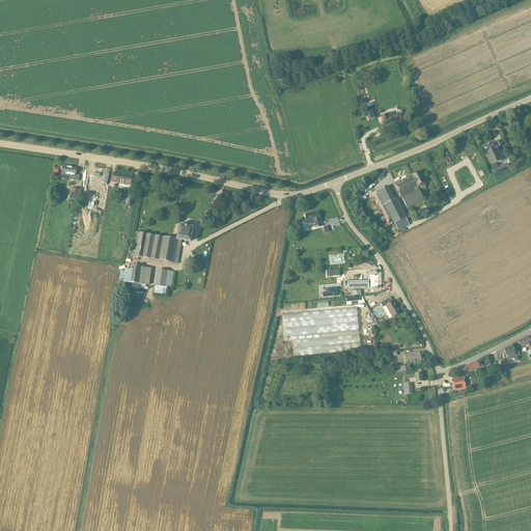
[(374,108),(373,108),(367,110),(371,120),(378,117),(374,108)]
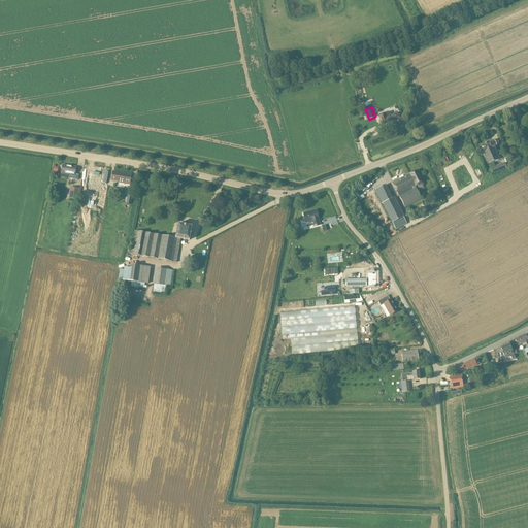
[(378,114),(381,120),(382,125),(400,118),(398,112),(386,117),(385,112),(378,114)]
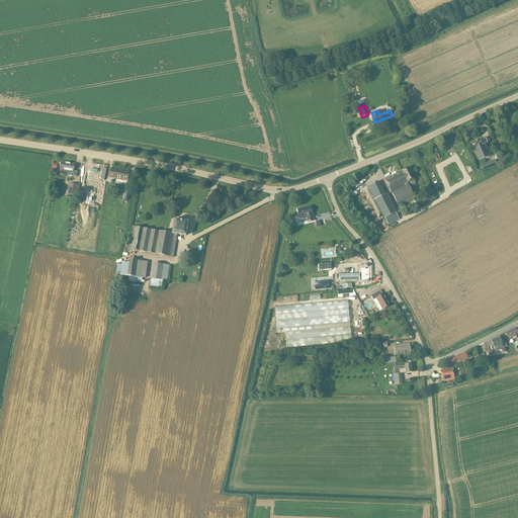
[(475,141),(476,143),(471,144),(475,150),(480,161),(490,156),(486,145),(486,144),(488,144),(488,142),(487,139),(485,139),(484,139),(479,141),(479,139),(475,141)]
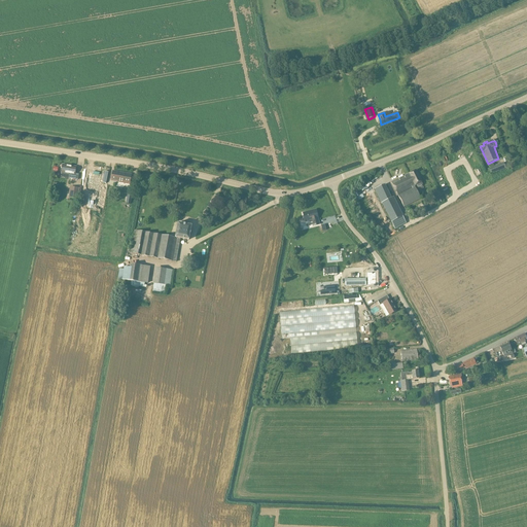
[(506,169),(506,168),(504,163),(494,167),(493,164),(489,165),(490,168),(489,169),(491,174),(506,169)]
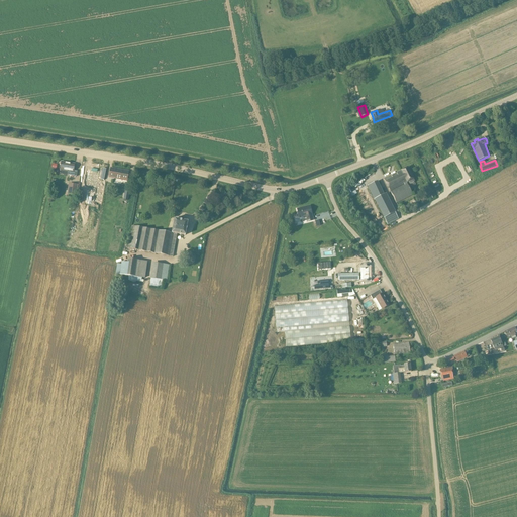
[(78,171),(74,171),(75,164),(62,162),(60,174),(77,177),(78,171)]
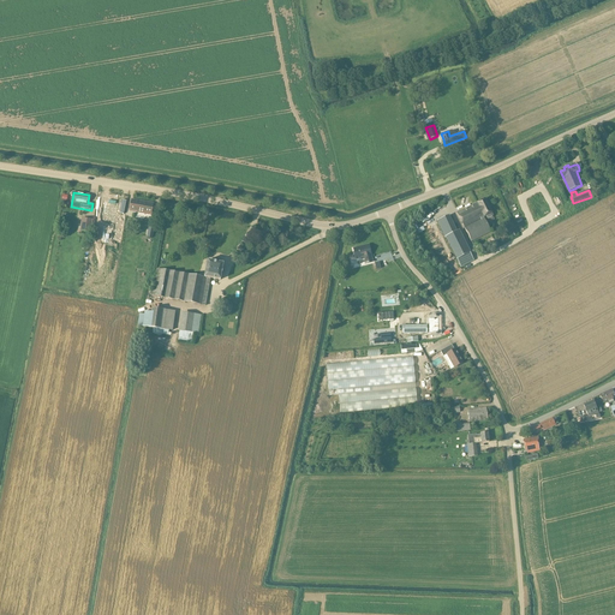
[(132,199),(130,212),(151,215),(154,203),(132,199)]
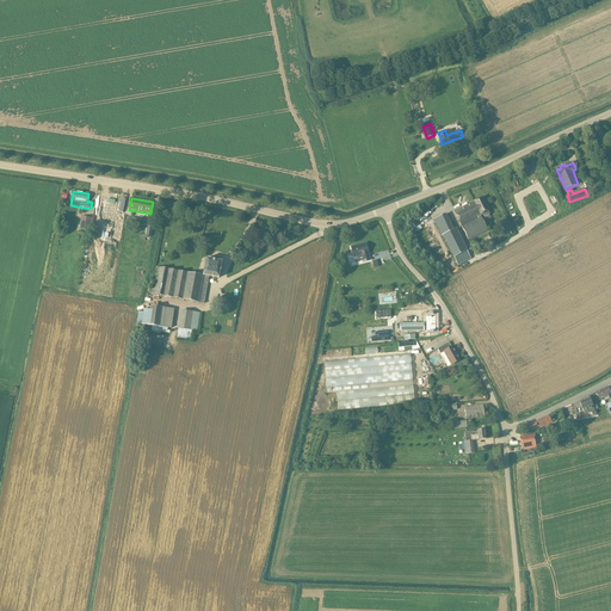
[(481,198),(454,213),(461,226),(477,217),(477,218),(461,227),(468,240),(487,230),(480,216),(481,215),(488,211),(481,198)]
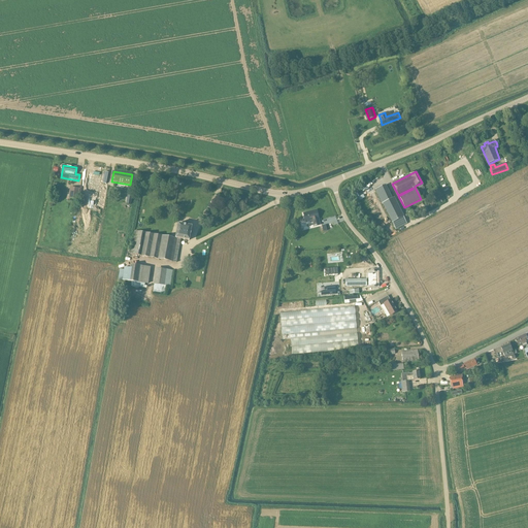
[(87,185),(86,194),(87,193),(90,194),(90,195),(96,196),(96,197),(97,197),(97,193),(100,194),(98,202),(96,202),(95,208),(102,209),(102,210),(105,190),(101,190),(101,189),(100,189),(100,191),(97,191),(98,185),(92,184),(92,183),(91,186),(88,185),(87,185)]
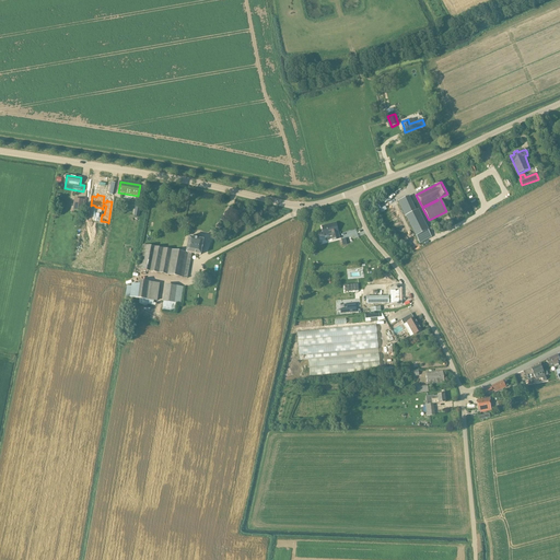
[(72,210),(82,211),(84,200),(74,198),(72,210)]
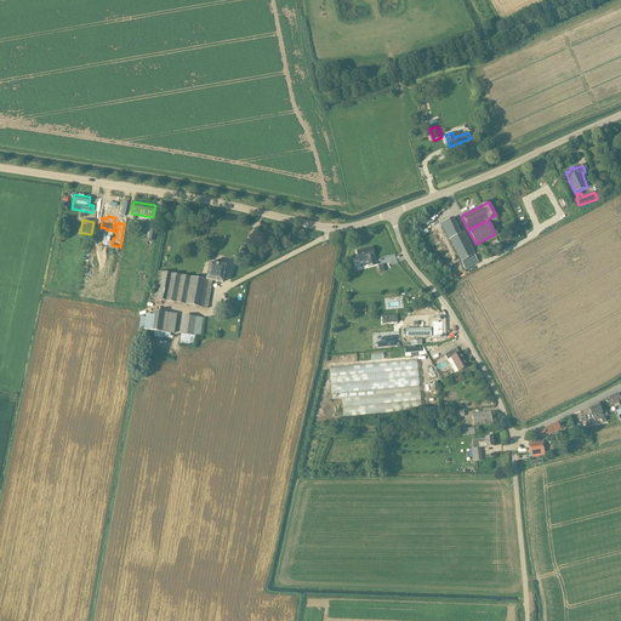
[(427,220),(412,224),(415,231),(429,226),(427,220)]
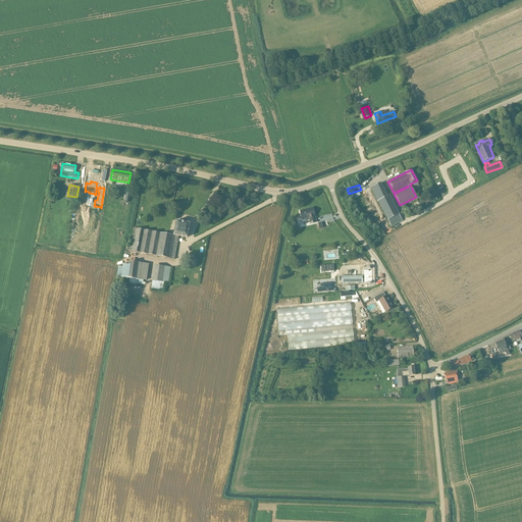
[(387,197),(384,192),(375,197),(377,201),(378,201),(380,205),(390,200),(388,196),(387,197)]
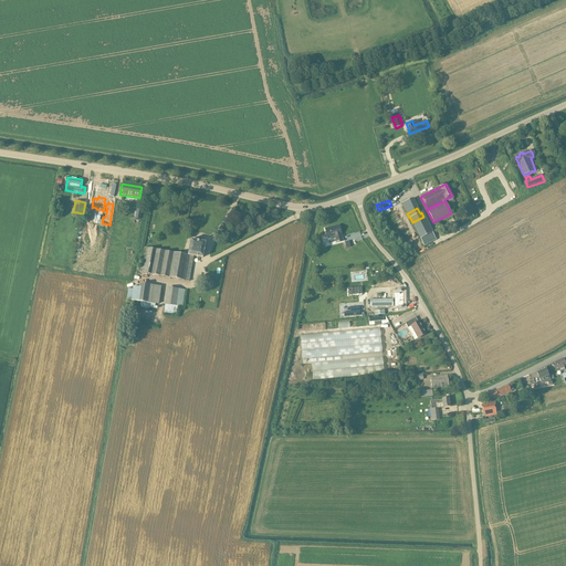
[(343,241),(341,234),(342,234),(339,226),(325,229),(327,238),(334,236),(336,243),(343,241)]
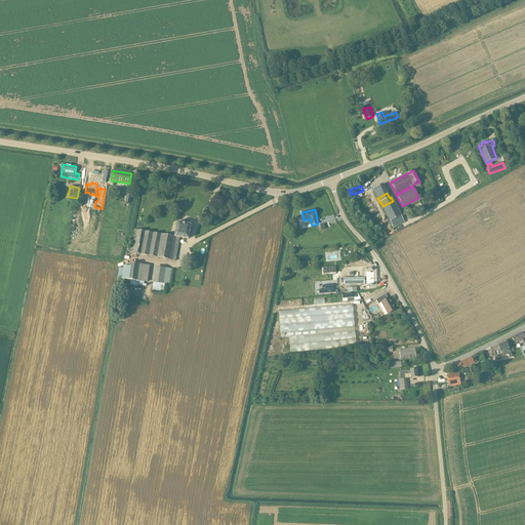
[(404,223),(399,211),(389,216),(394,228),(404,223)]
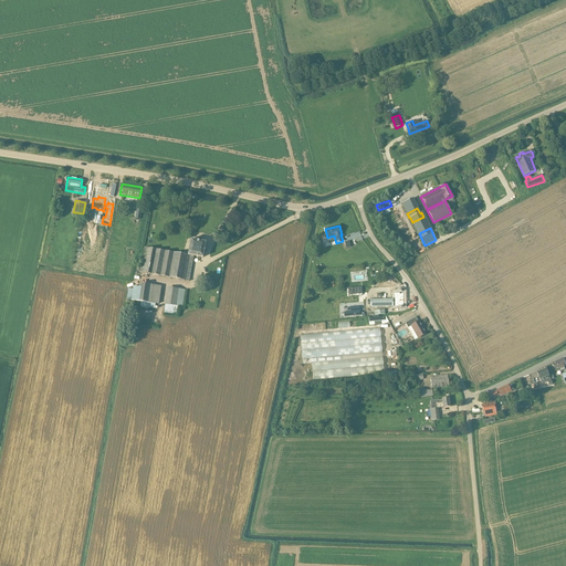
[(205,243),(195,241),(190,240),(188,255),(145,248),(139,272),(189,281),(194,257),(202,258),(205,243)]
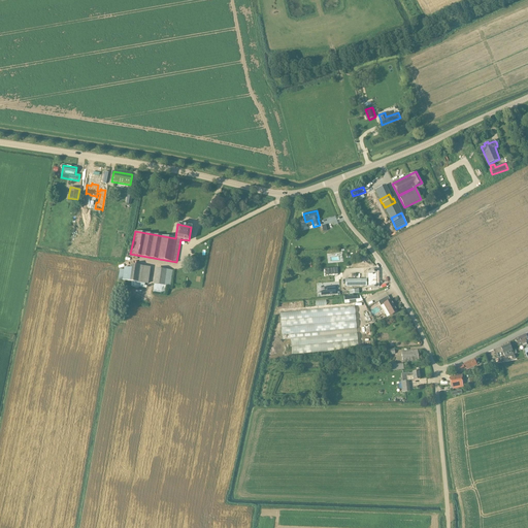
[(120,269),(118,279),(149,285),(151,267),(132,265),(130,266),(129,268),(124,267),(124,270),(120,269)]
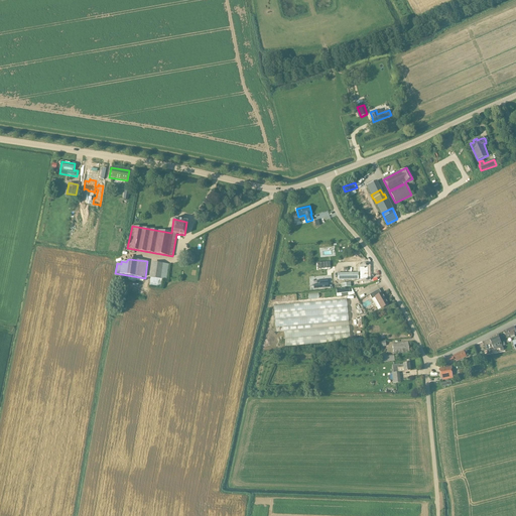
[(150,277),(151,278),(149,286),(161,288),(162,280),(167,280),(169,265),(162,264),(162,263),(152,262),(150,277)]
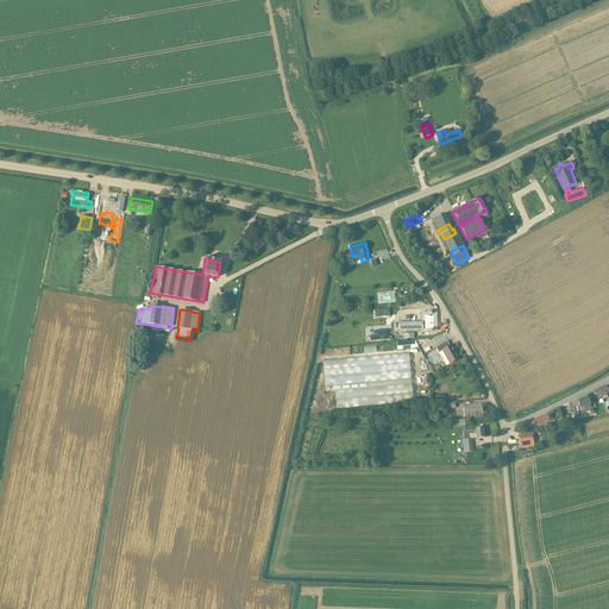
[(424,314),(424,328),(433,328),(433,314),(424,314)]
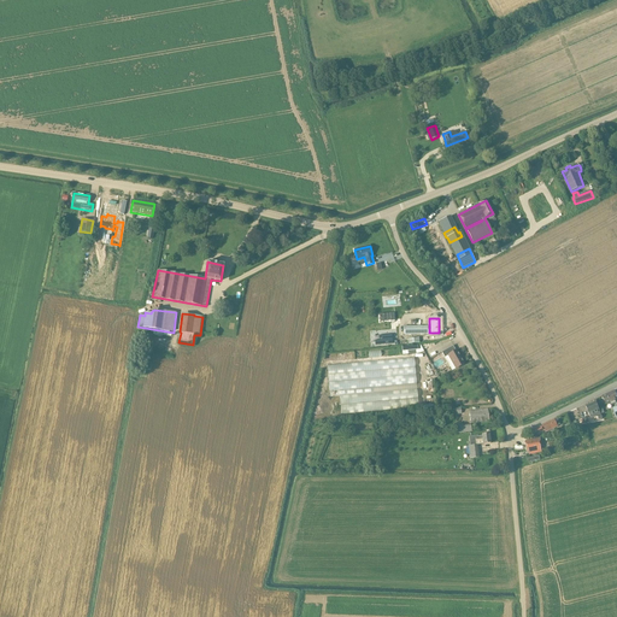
[(375,345),(393,344),(392,334),(381,335),(381,340),(375,340),(375,345)]
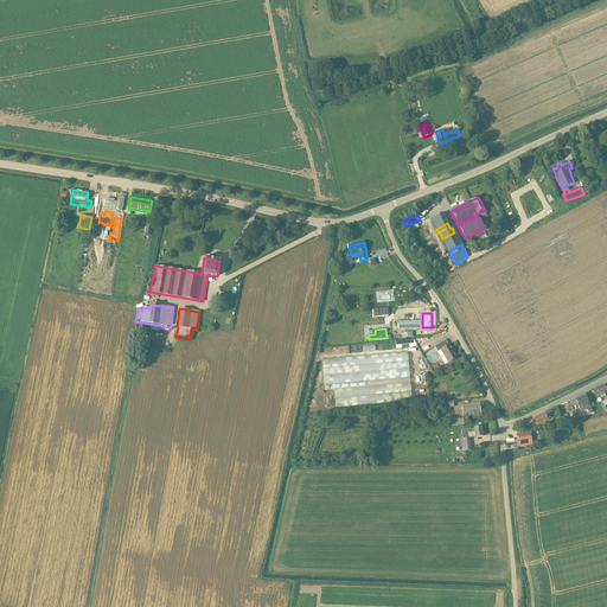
[(416,346),(413,339),(395,342),(396,350),(410,347),(414,347),(416,346)]
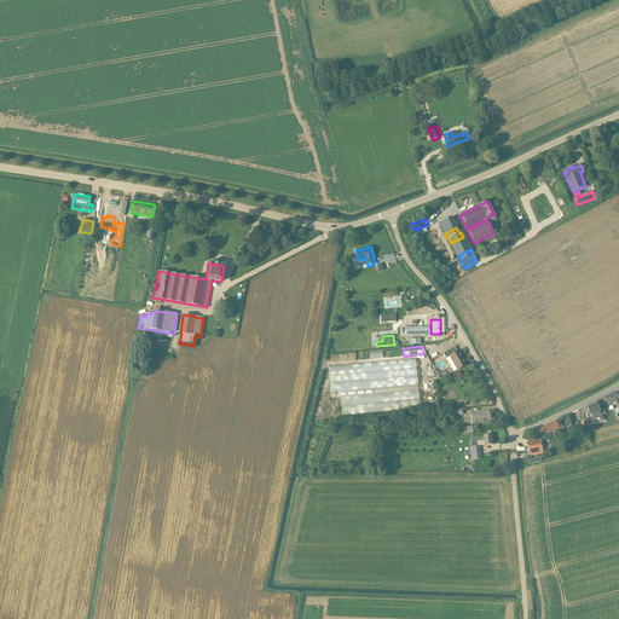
[(449,357),(457,370),(467,365),(458,351),(457,352),(455,347),(443,354),(446,359),(449,357)]
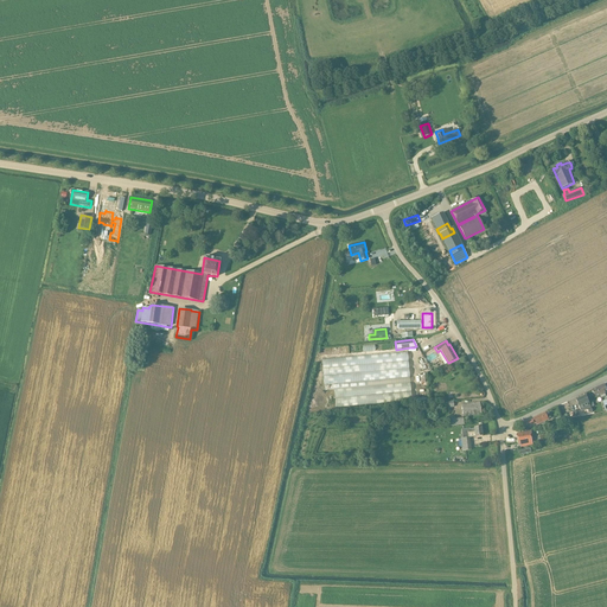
[(408,353),(323,360),(325,385),(409,378),(408,353)]
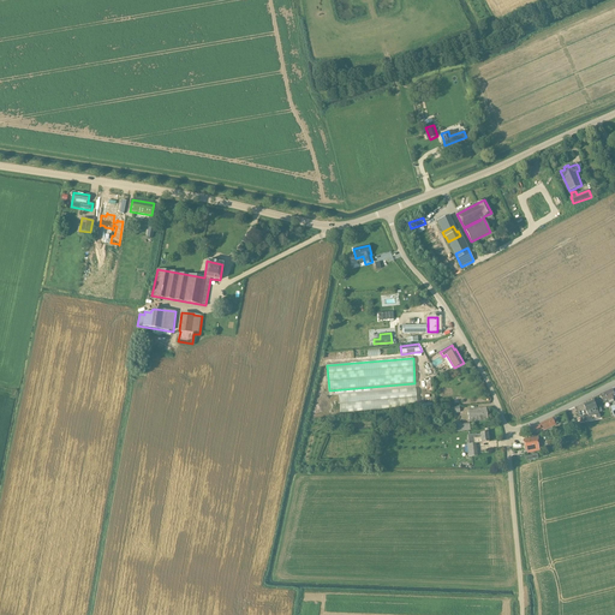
[(416,388),(339,394),(340,413),(417,407),(416,388)]
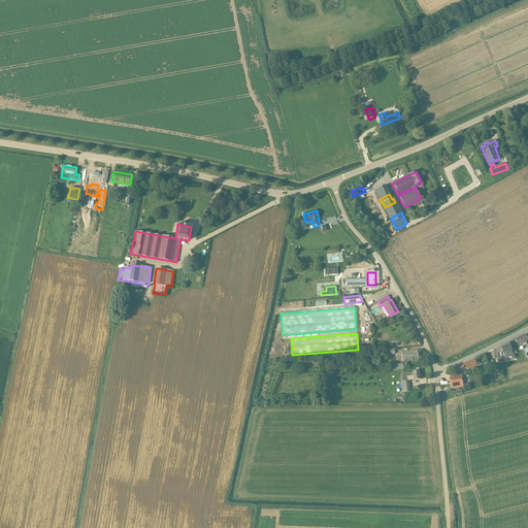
[(527,341),(527,338),(526,334),(516,339),(519,347),(527,341)]
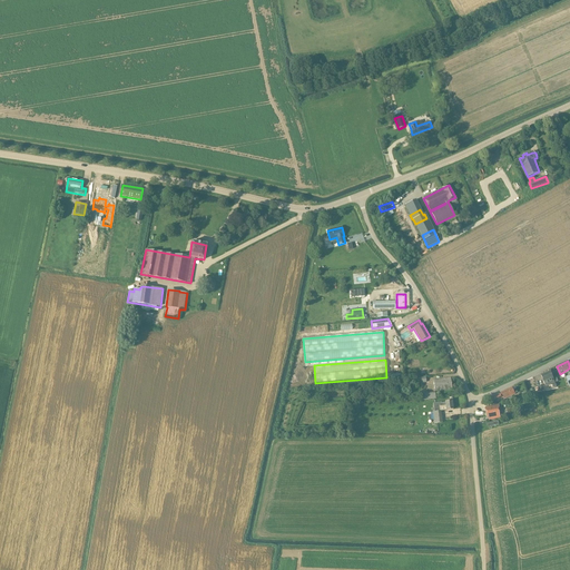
[(550,372),(541,375),(544,383),(546,386),(552,384),(553,387),(557,386),(553,380),(550,372)]
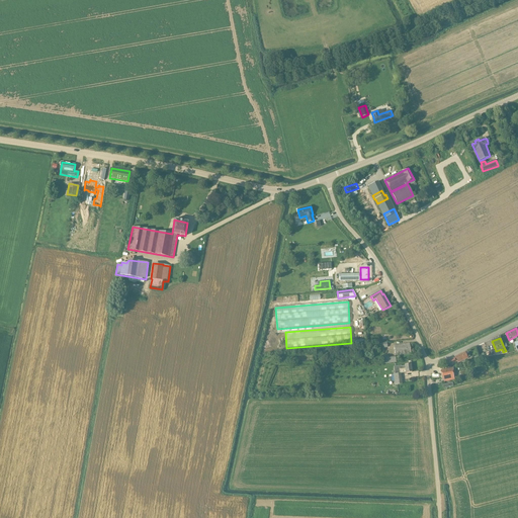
[(394,346),(396,355),(410,353),(409,344),(402,345),(394,346)]
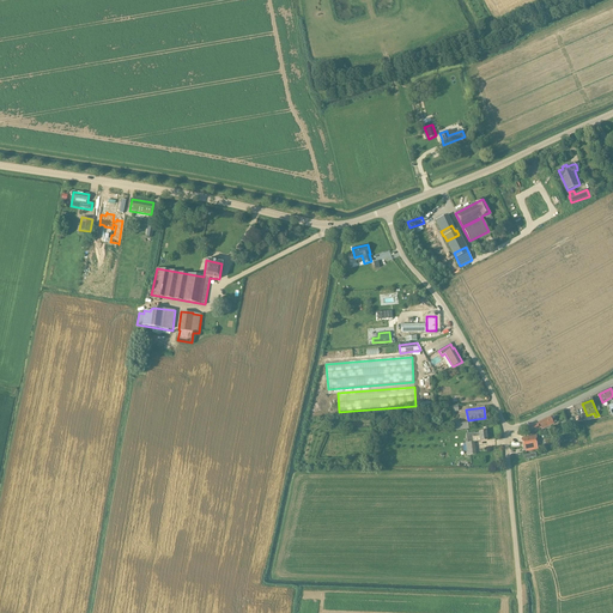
[(553,417),(551,417),(539,423),(540,423),(532,426),(534,432),(542,429),(554,424),(557,423),(556,420),(556,419),(556,418),(554,417),(553,417)]
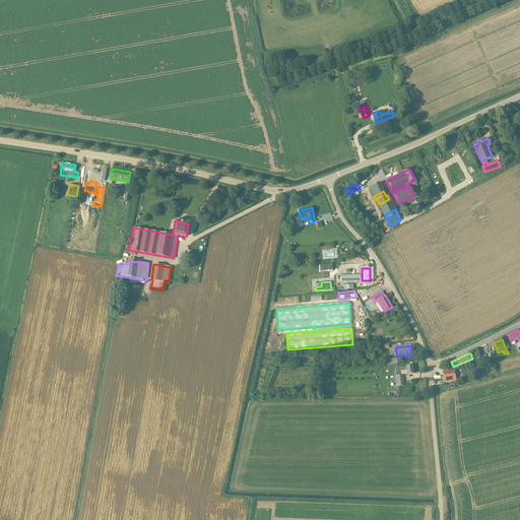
[(397,364),(397,358),(389,359),(389,356),(383,358),(383,366),(397,364)]
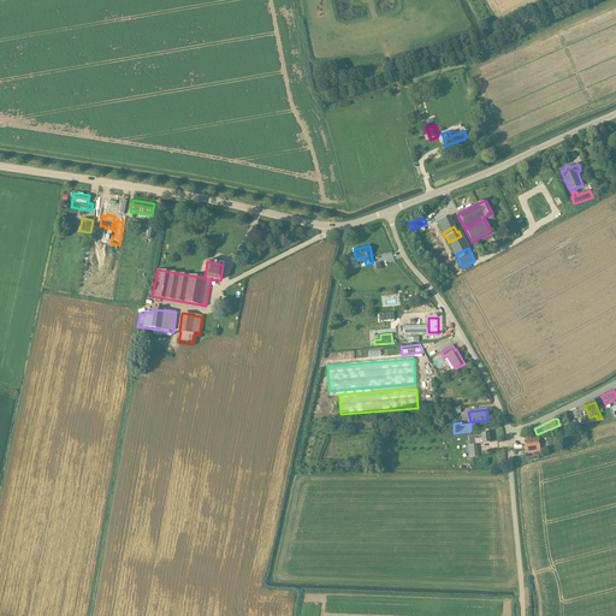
[(475,440),(481,439),(483,444),(490,443),(489,433),(468,436),(469,445),(468,445),(469,457),(479,456),(477,444),(475,440)]
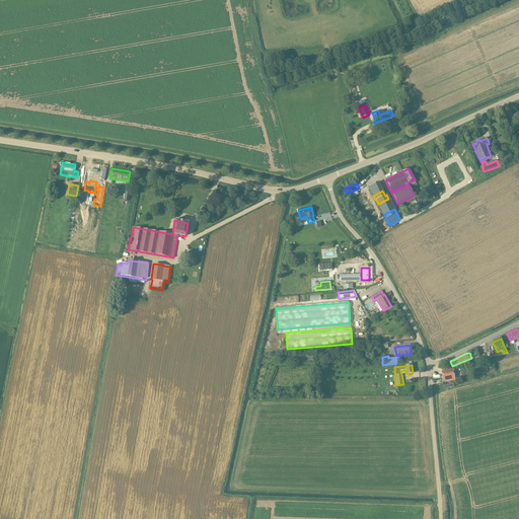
[(442,371),(444,379),(455,377),(454,369),(442,371)]
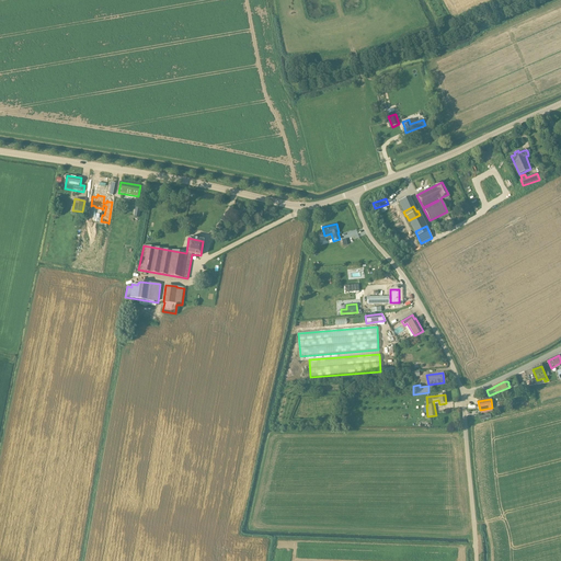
[(506,401),(499,403),(500,410),(501,411),(506,410),(506,409),(507,409),(506,401)]
